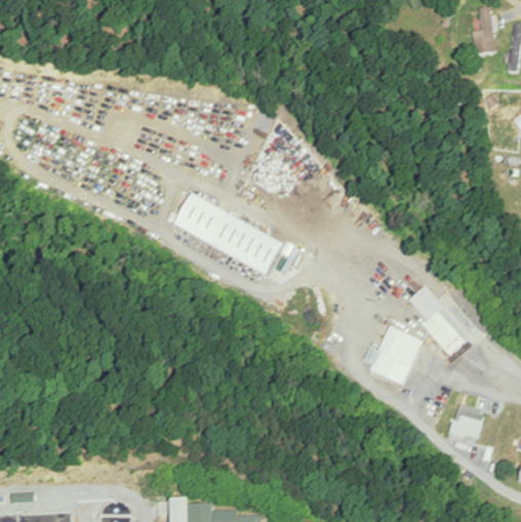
[(493,52),(492,5),(477,6),(478,52),(493,52)]
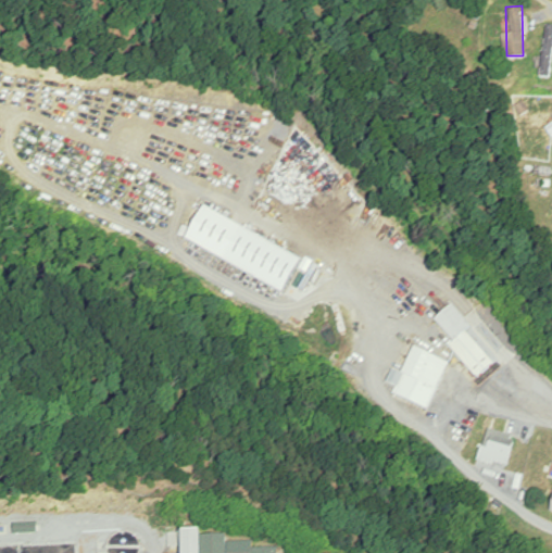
[(551,73),(551,22),(542,23),(542,74),(551,73)]
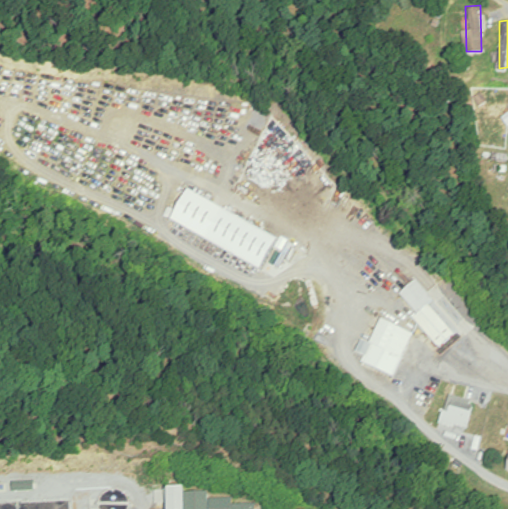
[(276,238),(258,269),(203,237),(221,206),(276,238)]
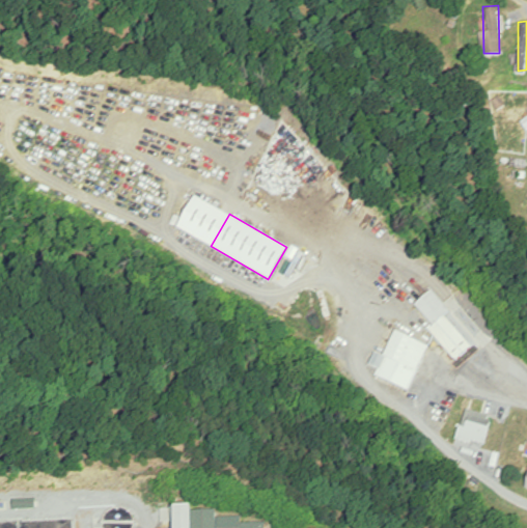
[(432,324),(427,327),(453,359),(471,345),(444,313),(447,310),(431,288),(414,302),(432,324)]
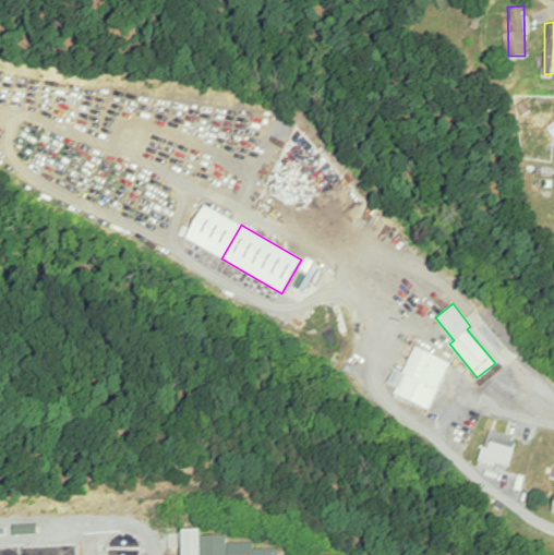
[(448,361),(413,347),(402,373),(393,369),(388,382),(397,385),(394,394),(429,408),(448,361)]
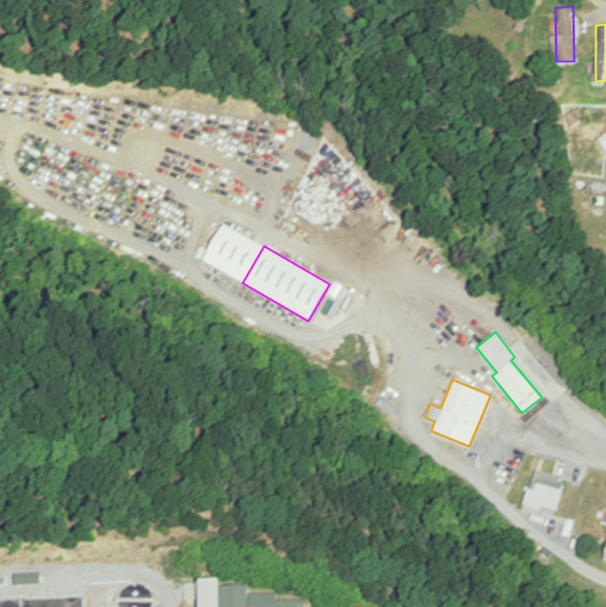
[(524,503),(555,512),(564,476),(533,468),(524,503)]
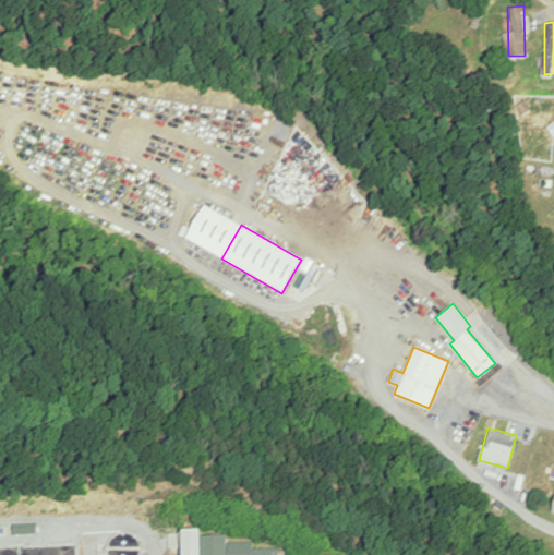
[(199,554),(200,531),(182,531),(181,554),(199,554)]
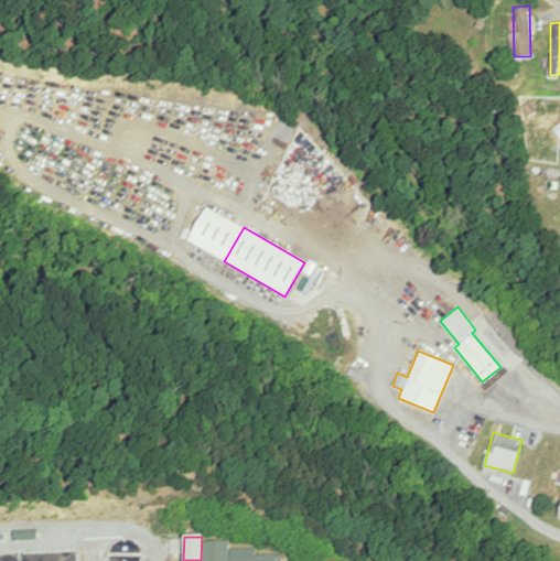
[(136,560),(137,545),(111,545),(110,560),(136,560)]
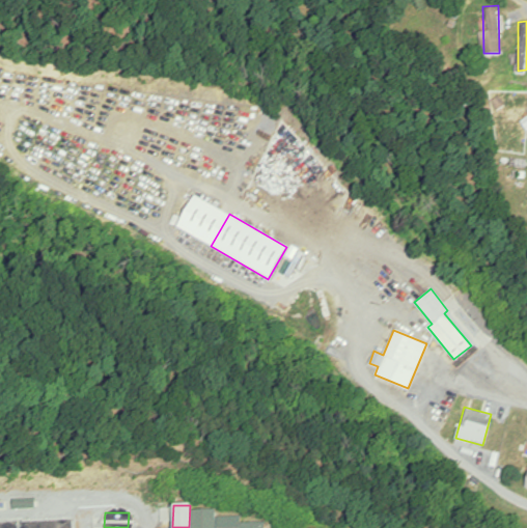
[(262,527),(262,521),(239,521),(239,516),(217,516),(217,527),(262,527)]
